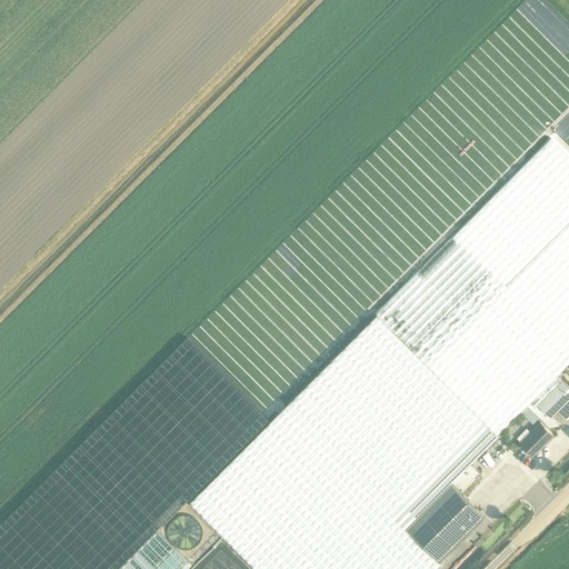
[(406,528),(451,482),(487,446),(497,435),(530,401),(536,406),(538,403),(561,379),(557,375),(568,362),(568,156),(551,138),(189,501),(256,568),(433,568),(441,562),(439,561),(406,528)]
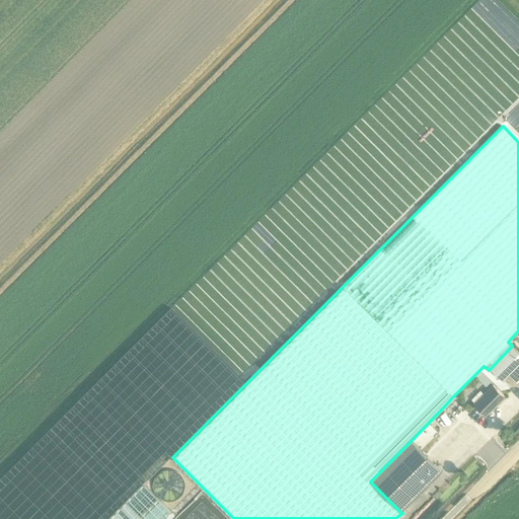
[(518,352),(512,346),(491,368),(502,380),(510,372),(518,381),(518,380),(518,352)]
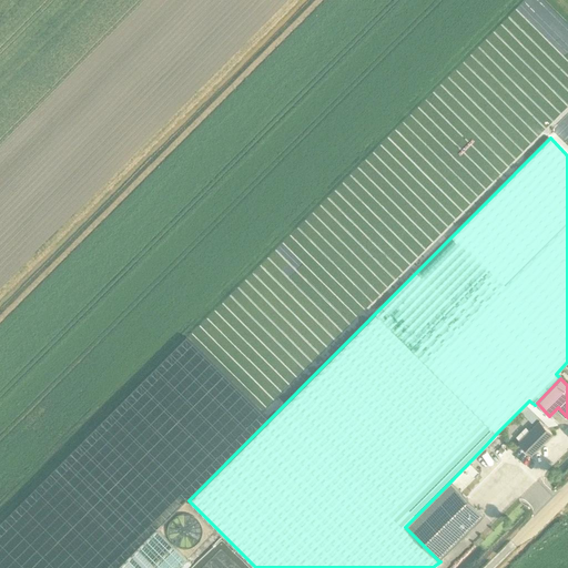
[(539,421),(519,440),(531,454),(551,434),(539,421)]
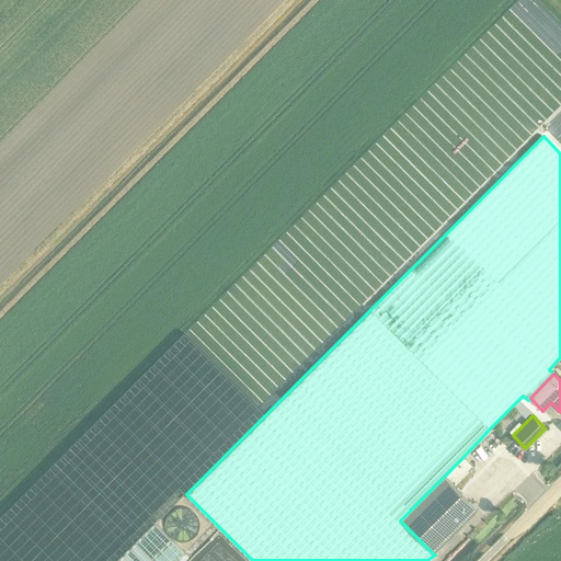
[(460,461),(446,476),(455,484),(469,470),(460,461)]
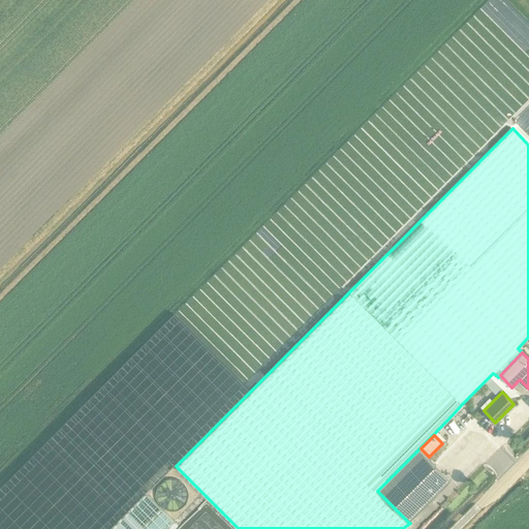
[(419,448),(377,491),(408,522),(450,479),(429,457),(421,448),(419,448)]
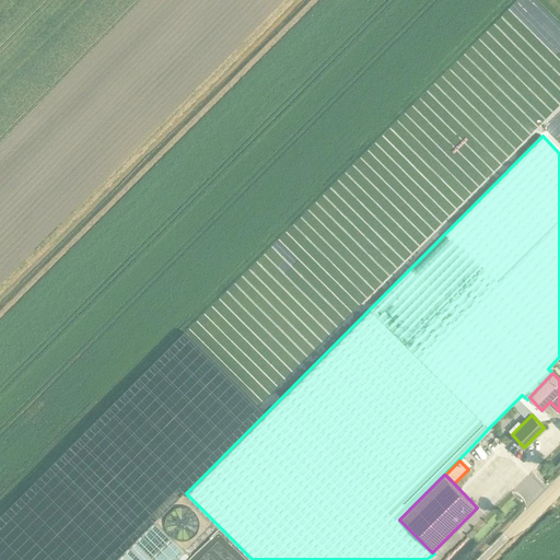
[(176,559),(185,552),(155,523),(154,522),(115,559),(176,559)]
